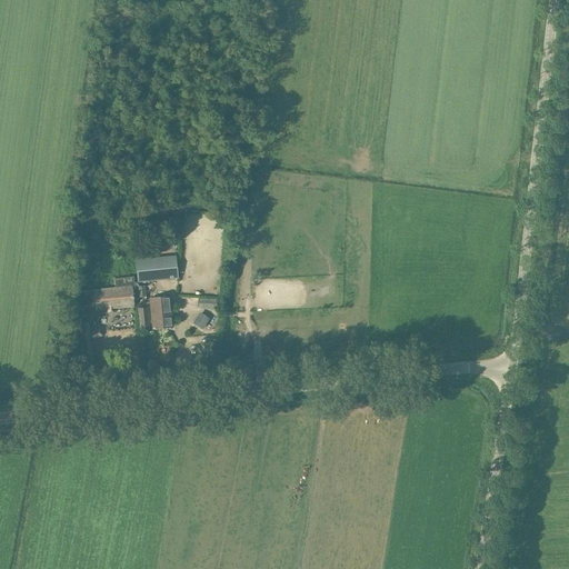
[(137,282),(178,279),(176,256),(135,259),(137,282)]
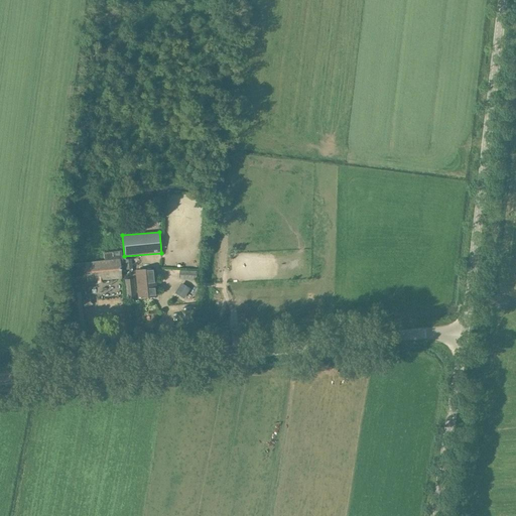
[(103,254),(104,261),(86,263),(65,265),(63,294),(68,335),(81,334),(77,292),(87,280),(97,279),(98,283),(103,283),(103,279),(120,277),(120,271),(123,271),(122,260),(125,259),(125,256),(121,257),(121,252),(103,254)]
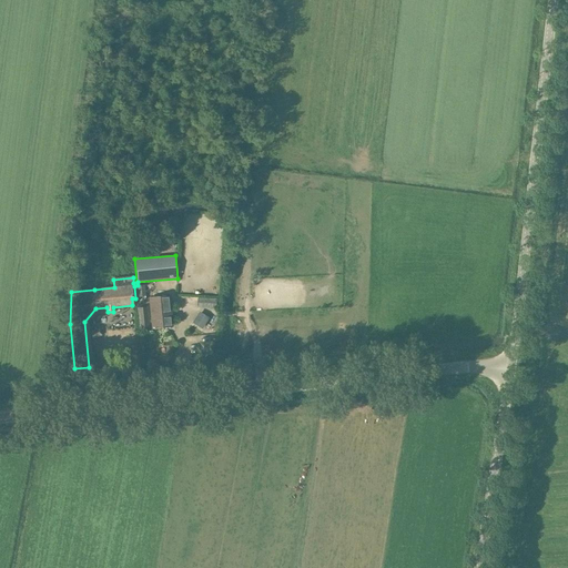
[(169,296),(150,298),(152,328),(172,326),(169,296)]
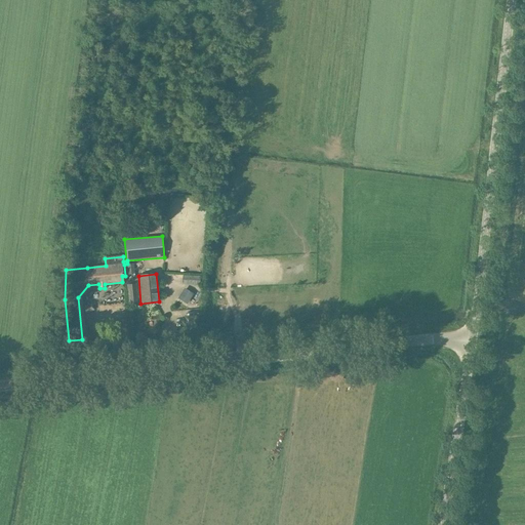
[(199,277),(184,276),(183,284),(199,285),(199,277)]
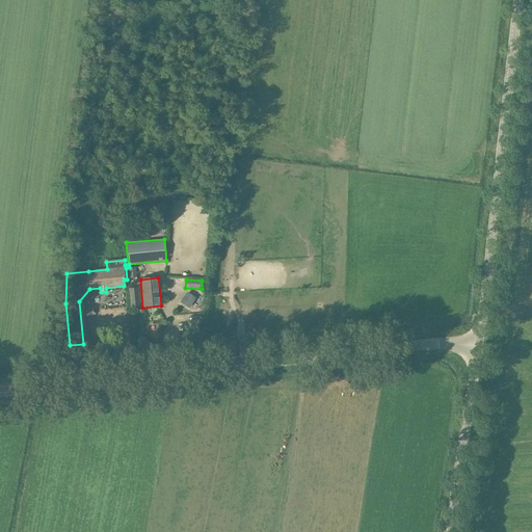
[(131,308),(138,307),(137,288),(129,288),(131,308)]
